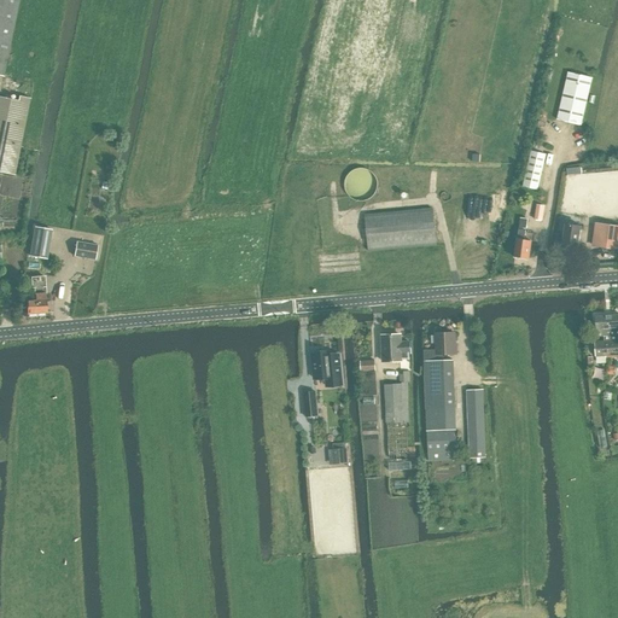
[(0,0),(0,76),(4,77),(18,0),(0,0)]
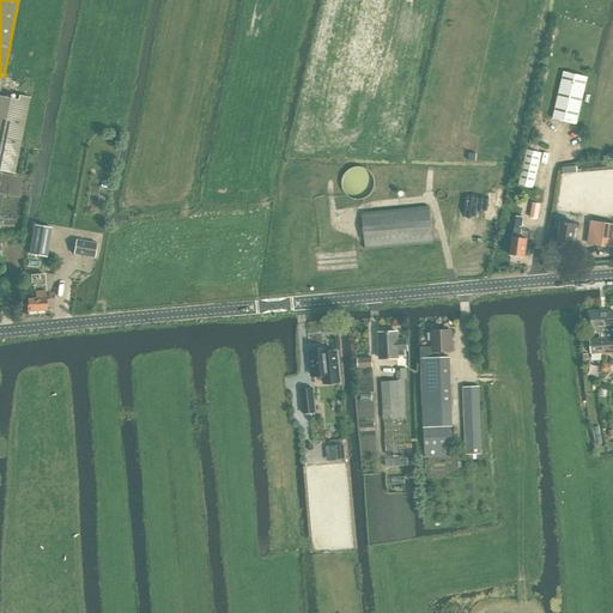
[(576,125),(588,78),(564,73),(553,119),(576,125)]
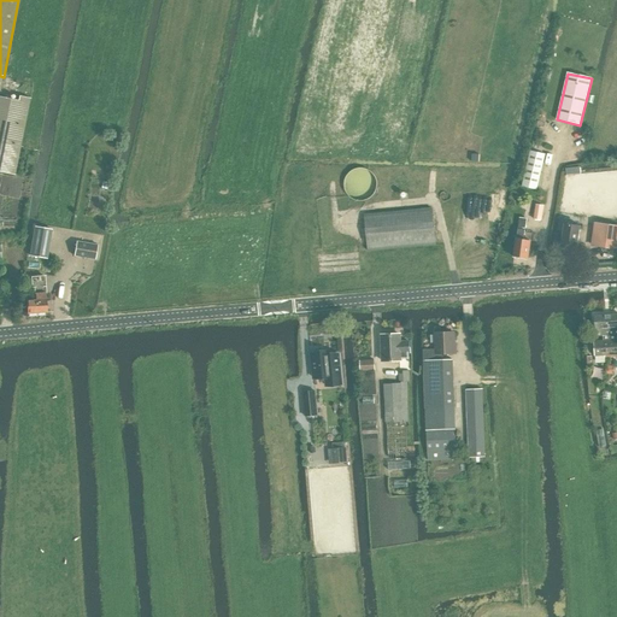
[(0,171),(15,175),(30,98),(19,97),(18,100),(1,98),(0,103),(0,171)]
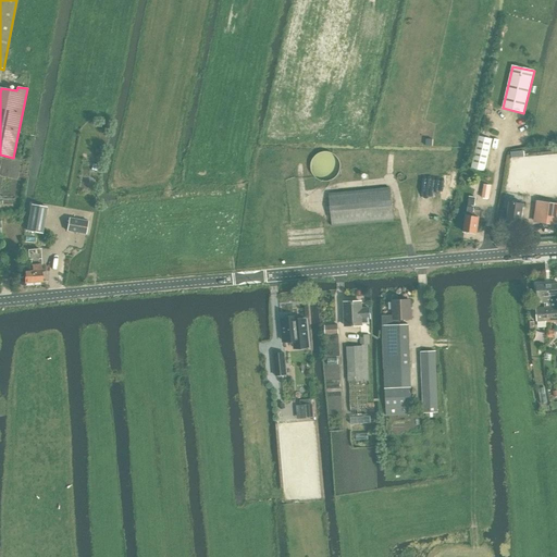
[(479,136),(471,169),(484,171),(492,139),(479,136)]
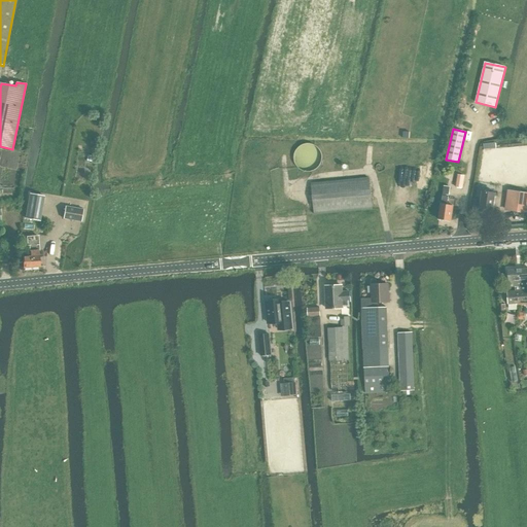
[(307,172),(309,172),(311,172),(312,172),(313,171),(315,171),(315,170),(317,169),(318,168),(319,167),(320,166),(320,165),(321,164),(321,163),(322,162),(322,161),(322,160),(322,157),(322,156),(322,154),(321,153),(321,152),(320,151),(320,150),(319,149),(318,148),(316,146),(315,146),(314,145),(312,144),(310,144),(309,144),(307,144),(305,144),(304,144),(302,145),(301,146),(299,147),(297,148),(296,150),(295,152),(294,153),(294,154),(294,155),(294,156),(293,157),(293,159),(293,160),(294,160),(294,161),(294,162),(294,163),(295,164),(295,165),(296,167),(297,168),(300,169),(301,170),(302,171),(303,171),(305,172),(306,172),(307,172)]
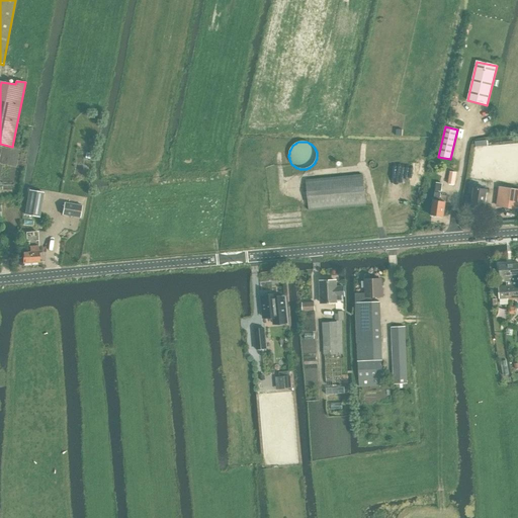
[(309,210),(365,205),(362,175),(306,180),(309,210)]
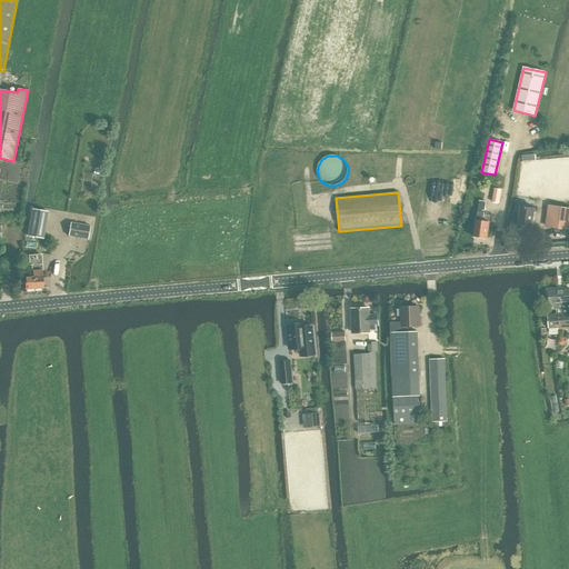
[(547,228),(568,230),(568,208),(550,206),(547,228)]
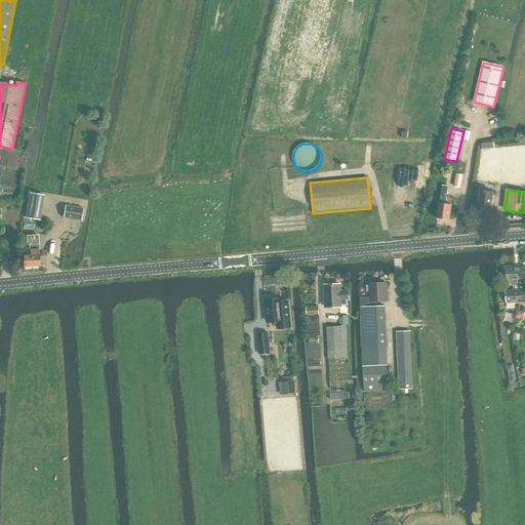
[(491,212),(494,193),(480,191),(478,210),(491,212)]
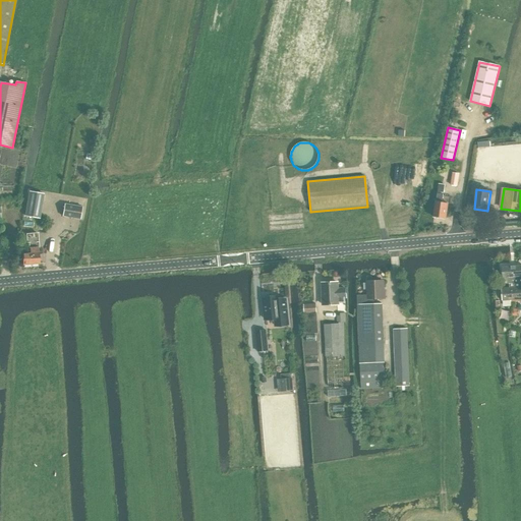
[(30,191),(24,217),(40,219),(44,193),(30,191)]
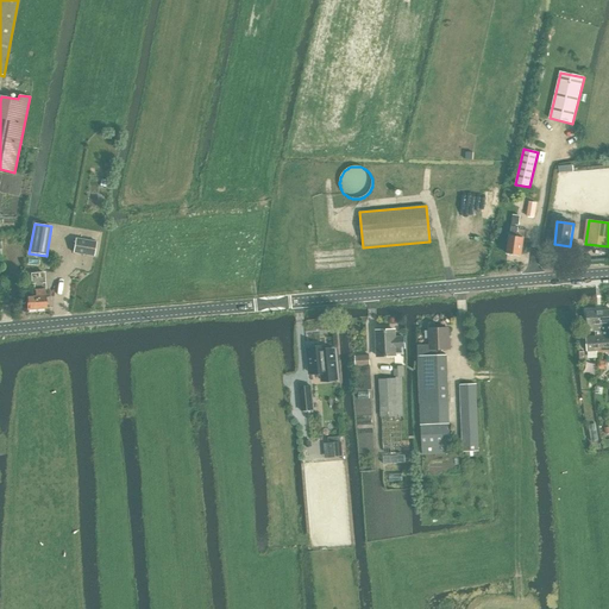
[(509,236),(507,253),(512,255),(513,256),(518,256),(519,256),(521,256),(523,238),(518,237),(519,227),(512,226),(510,236),(509,236)]
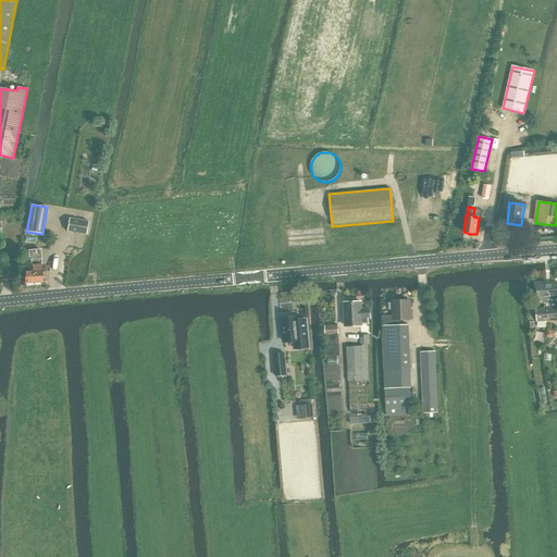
[(86,235),(88,221),(69,218),(66,232),(86,235)]
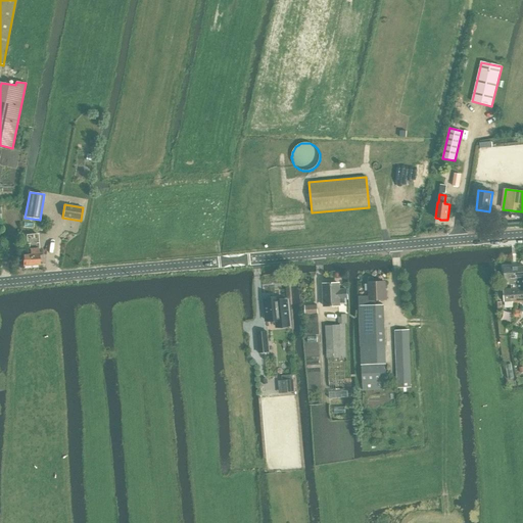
[(40,265),(38,235),(27,235),(28,243),(30,243),(31,254),(22,255),(24,266),(40,265)]
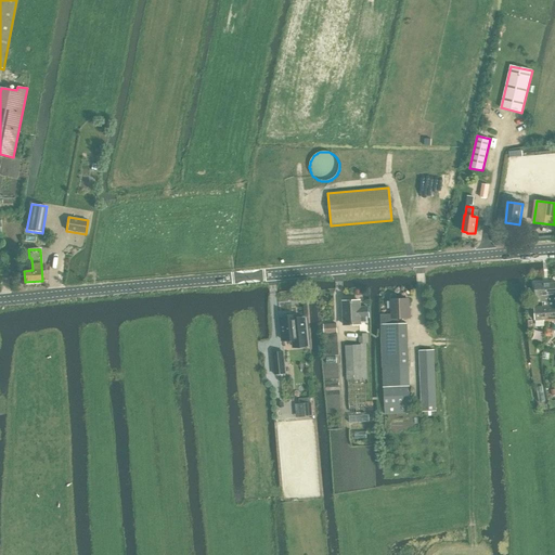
[(549,306),(546,284),(534,285),(537,302),(542,301),(542,306),(534,307),(536,321),(543,320),(544,321),(549,321),(547,307),(549,306)]
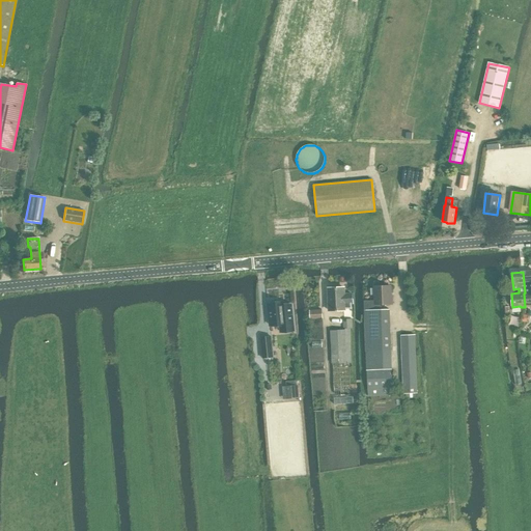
[(381,310),(381,305),(391,304),(391,286),(374,287),(374,301),(364,301),(364,310),(381,310)]
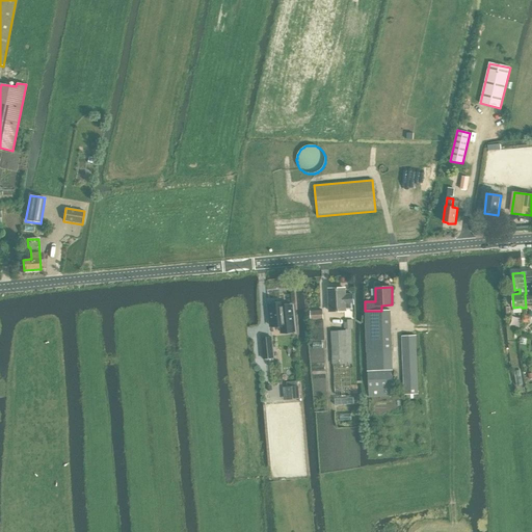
[(344,294),(344,288),(329,289),(330,312),(346,311),(346,309),(351,309),(351,306),(354,306),(354,294),(344,294)]
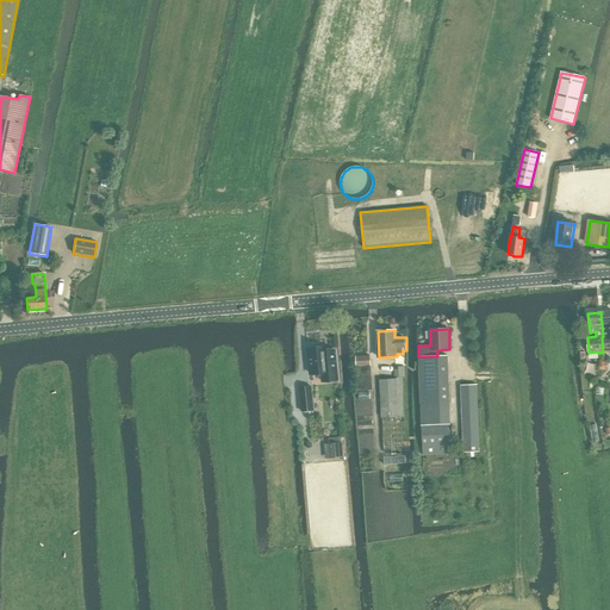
[(321,349),(309,350),(311,373),(322,373),(322,375),(337,374),(336,352),(328,352),(328,349),(321,349)]
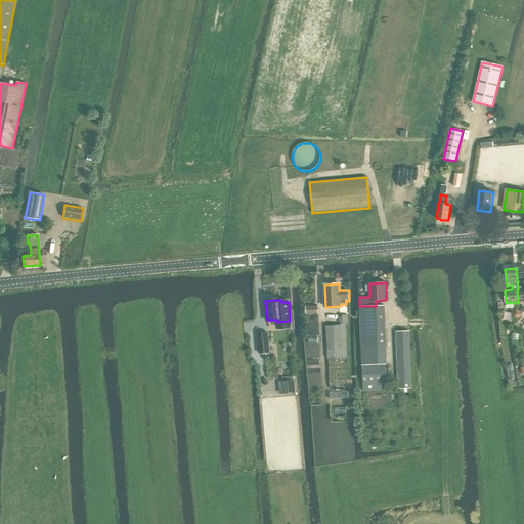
[(307,336),(319,335),(318,314),(318,306),(305,307),(307,336)]
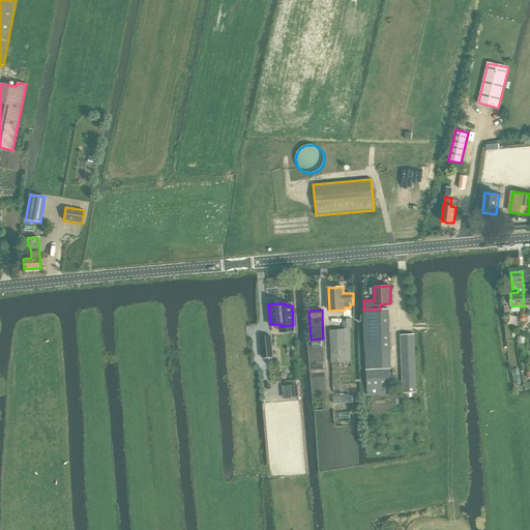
[(391,367),(389,310),(363,310),(366,370),(367,395),(393,394),(391,367)]
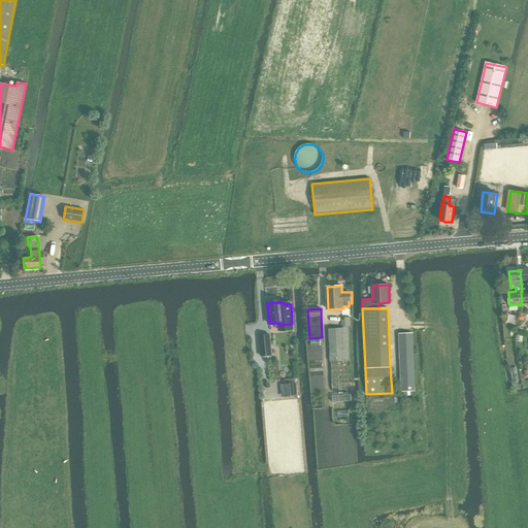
[(349,332),(329,333),(330,365),(350,364),(349,332)]
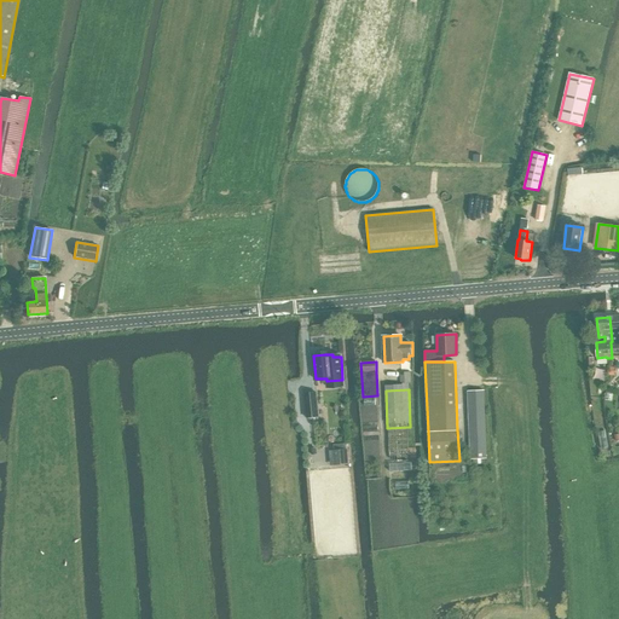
[(470,460),(486,458),(484,391),(467,391),(470,460)]
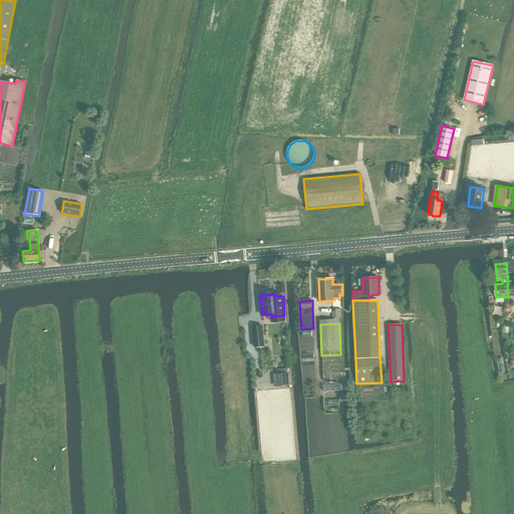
[(254,347),(265,346),(262,326),(252,327),(254,347)]
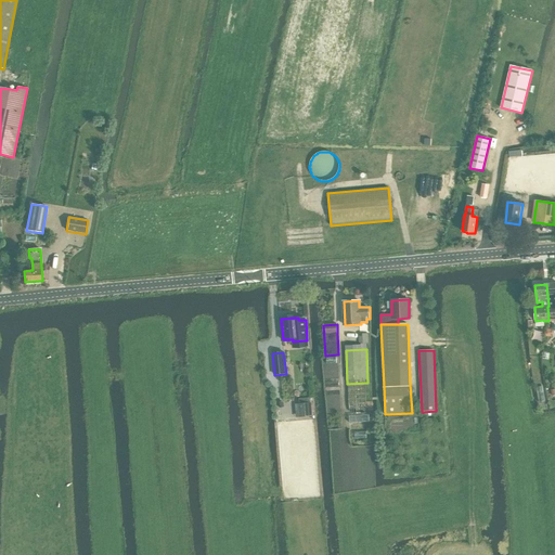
[(298,403),(295,403),(296,417),(312,416),(311,402),(310,402),(309,398),(298,398),(298,403)]
